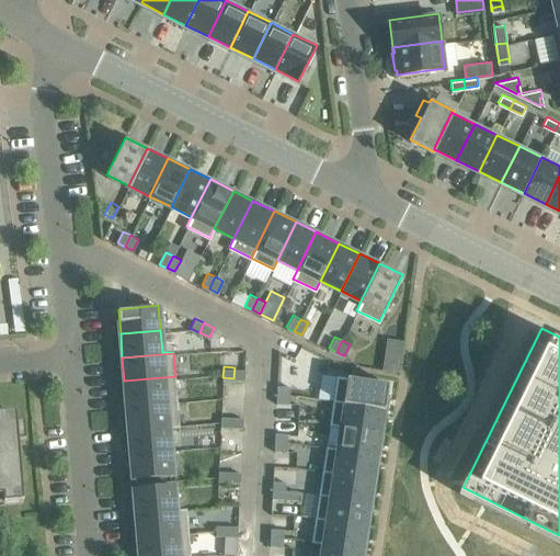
[(235,367),(233,378),(244,378),(246,367),(235,367)]
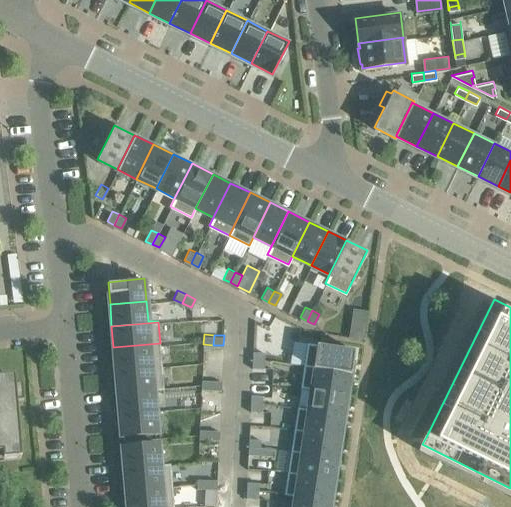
[(304,363),(351,371),(355,348),(307,341),(304,363)]
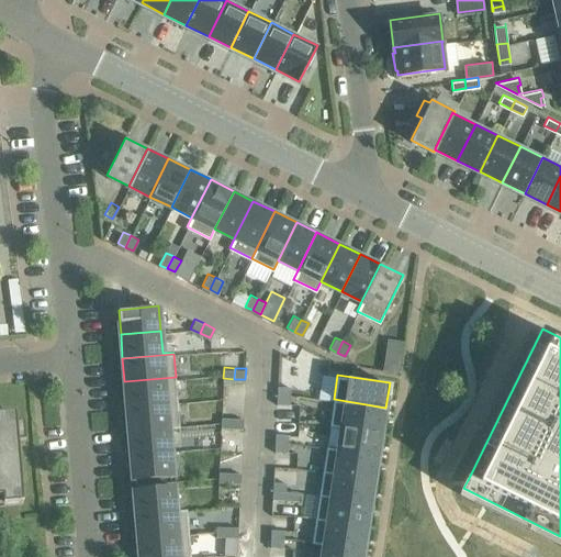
[(178,401),(176,377),(124,381),(126,405),(178,401)]
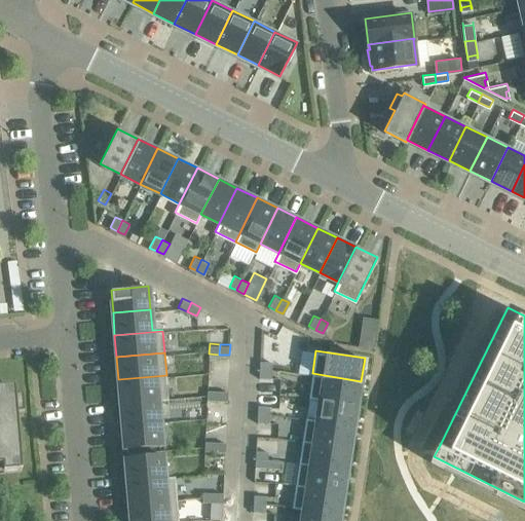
[(260,360),(260,368),(272,368),(272,360),(260,360)]
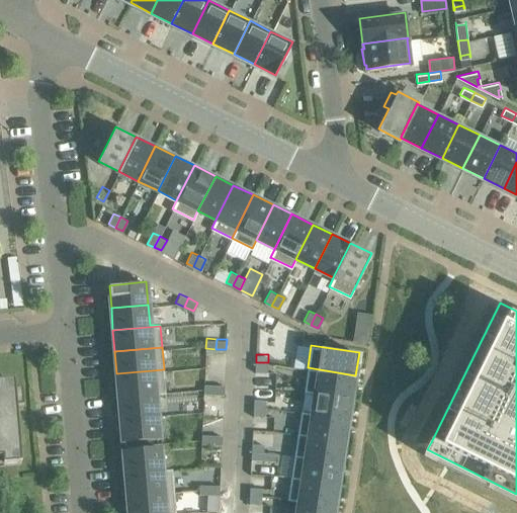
[(268,362),(256,362),(255,370),(267,370),(268,362)]
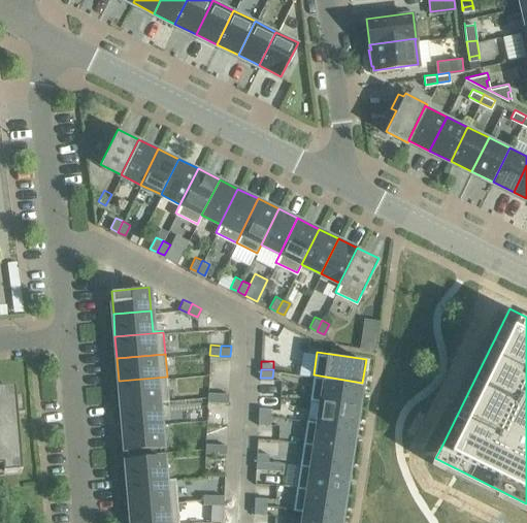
[(309,398),(320,399),(320,398),(359,404),(362,383),(314,374),(309,398)]
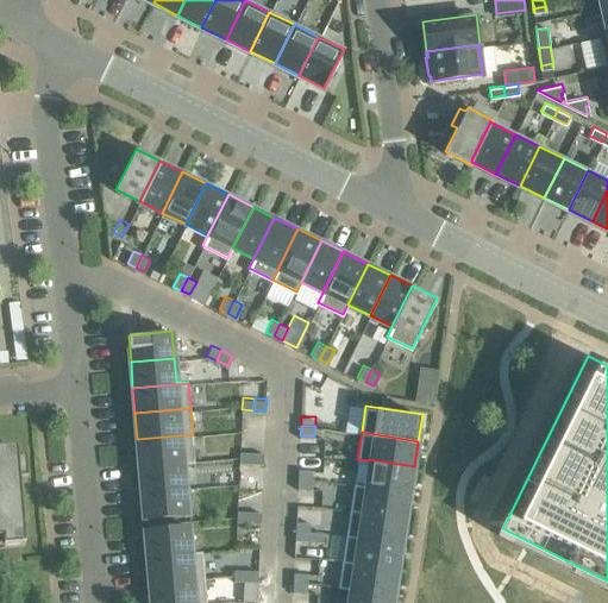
[(137,439),(139,464),(194,459),(193,434),(137,439)]
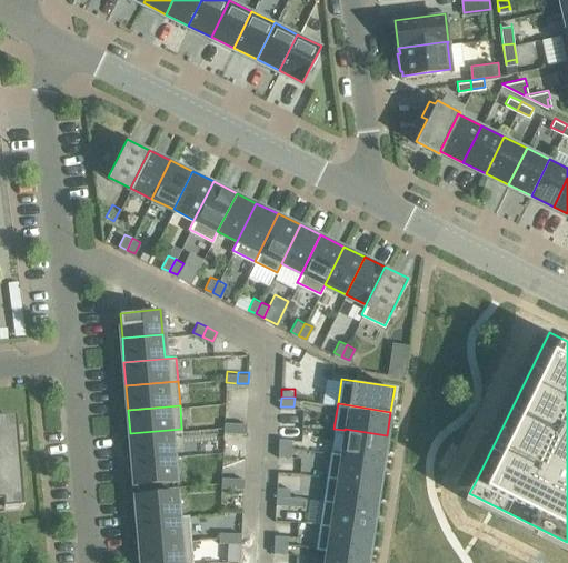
[(16,423),(16,415),(0,416),(0,500),(2,500),(3,509),(23,506),(22,499),(18,443),(26,442),(25,423),(16,423)]
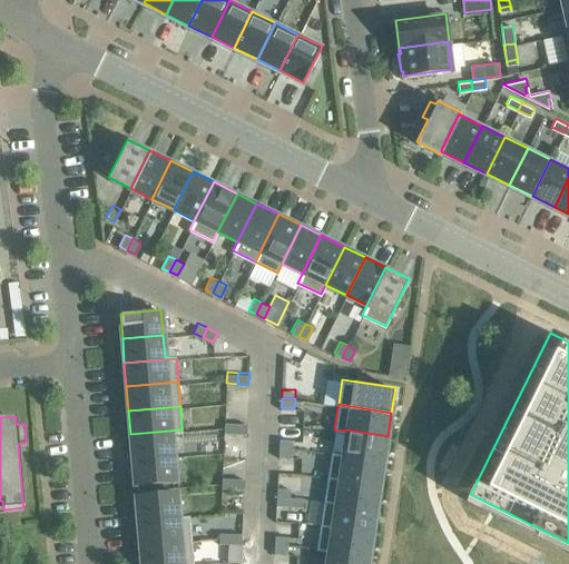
[(235,432),(236,421),(225,421),(224,432),(235,432)]
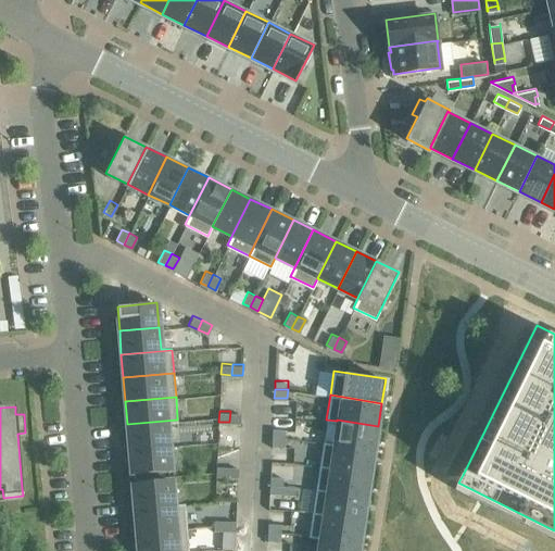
[(241,412),(230,411),(229,422),(240,423),(241,412)]
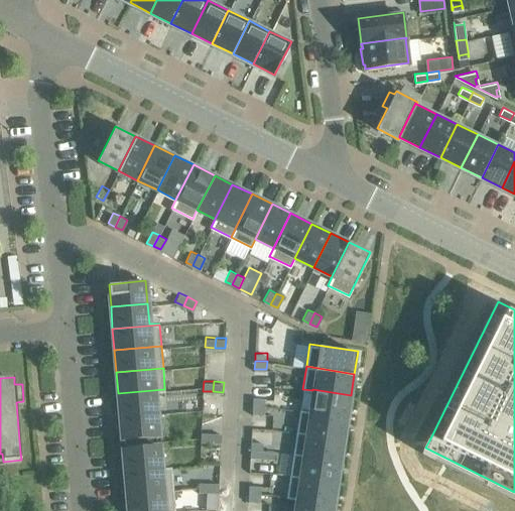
[(164,389),(118,393),(120,415),(157,411),(155,391),(165,390),(164,389)]
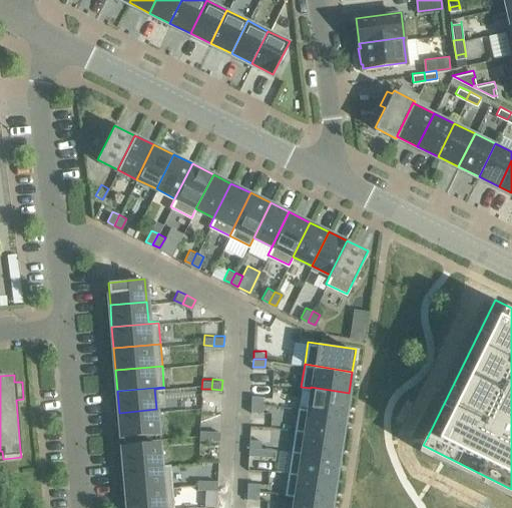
[(311,387),(311,388),(308,408),(308,409),(346,414),(349,393),(311,387)]
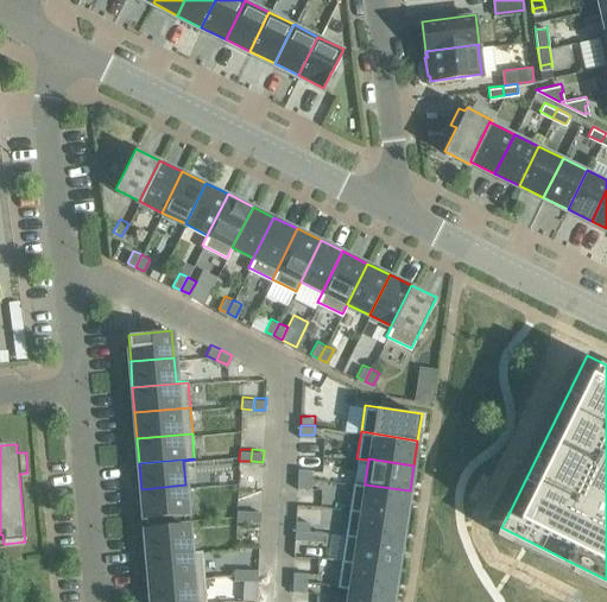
[(298,476),(313,477),(313,468),(298,467),(298,476)]
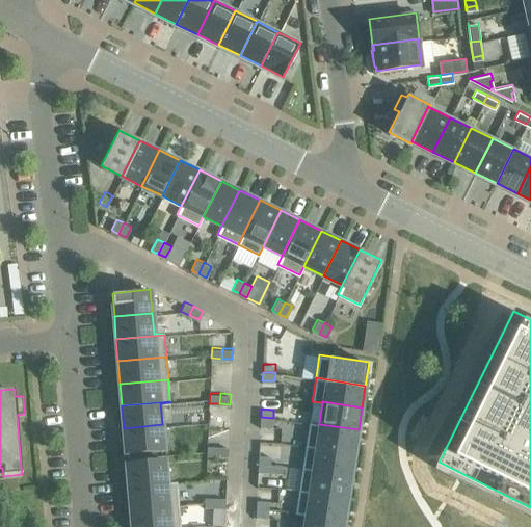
[(272,426),(273,418),(261,417),(260,425),(272,426)]
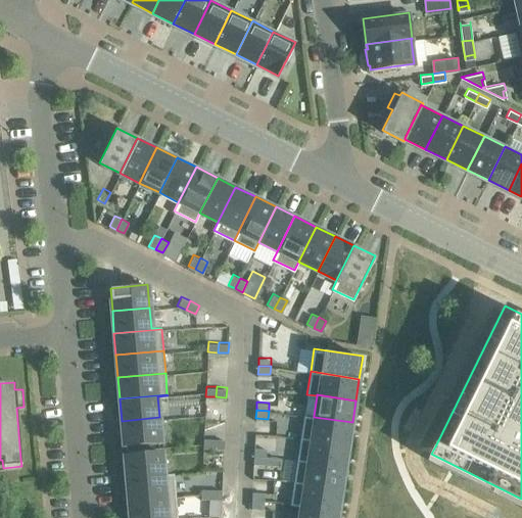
[(314,417),(314,416),(303,414),(300,436),(348,444),(352,422),(314,417)]
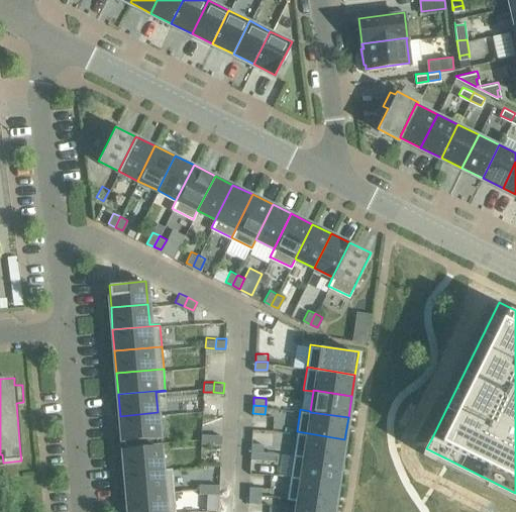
[(160,435),(158,412),(120,416),(122,438),(160,435)]
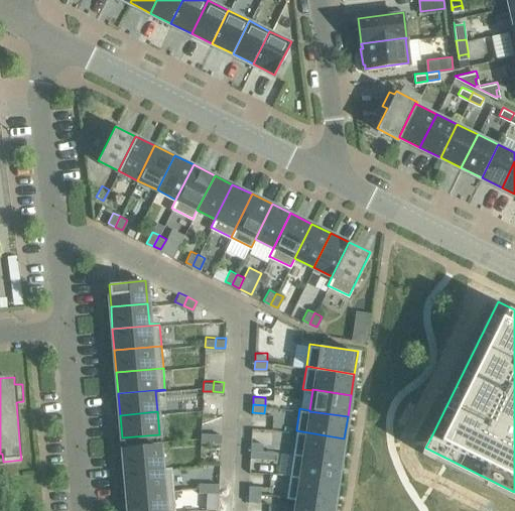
[(296,430),(293,453),(341,460),(344,438),(296,430)]
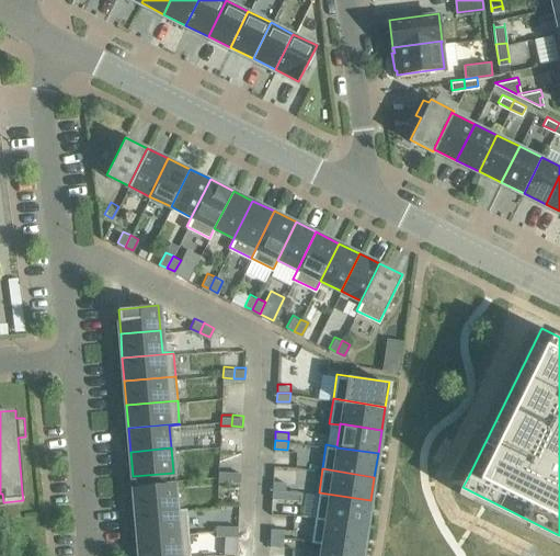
[(229,480),(229,469),(218,469),(218,479),(229,480)]
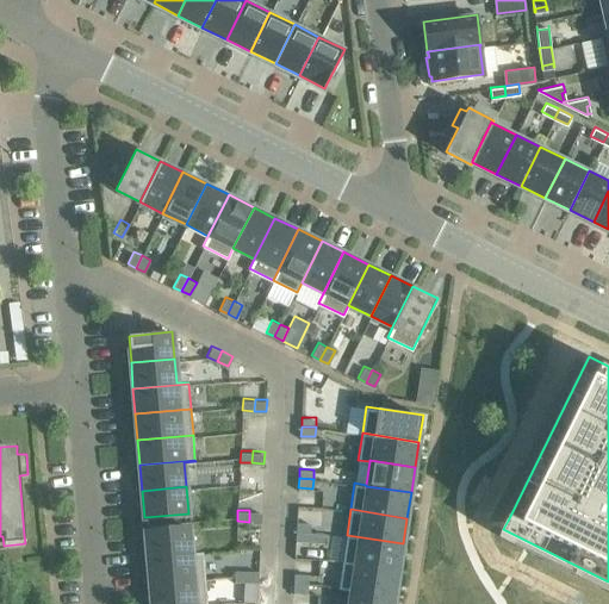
[(261,510),(249,510),(249,522),(261,522),(261,510)]
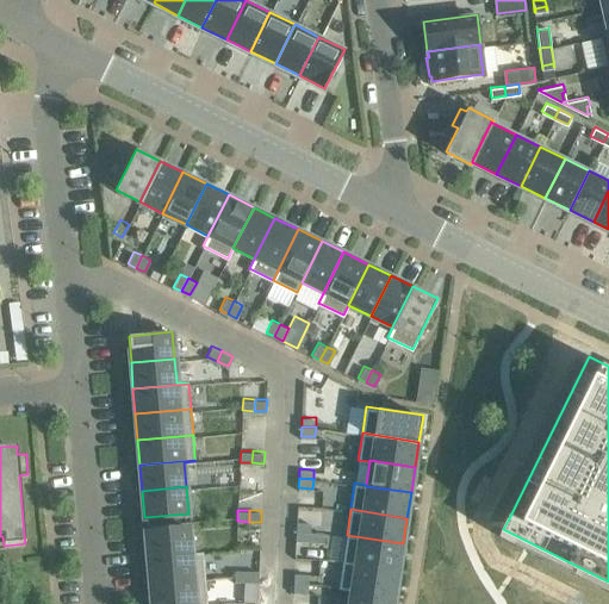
[(297,529),(311,530),(311,521),(297,520),(297,529)]
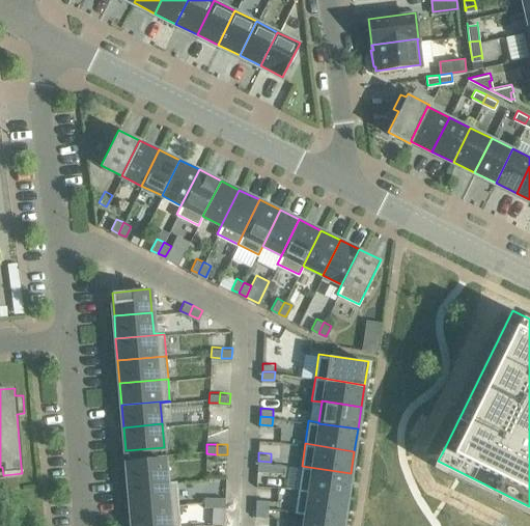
[(129,485),(176,480),(176,479),(166,479),(165,458),(127,461),(129,485)]
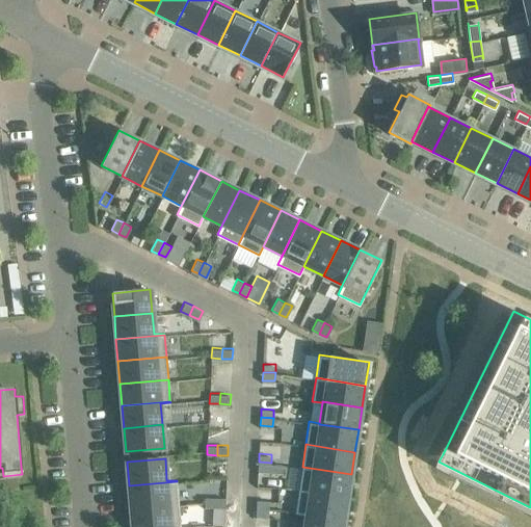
[(270,471),(271,463),(259,462),(258,470),(270,471)]
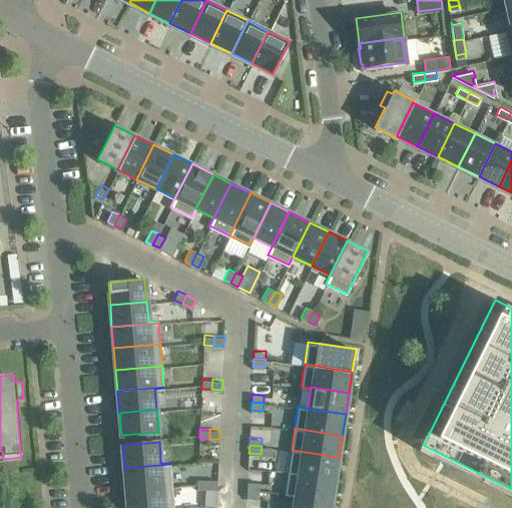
[(292,450),(288,471),(336,478),(339,457),(292,450)]
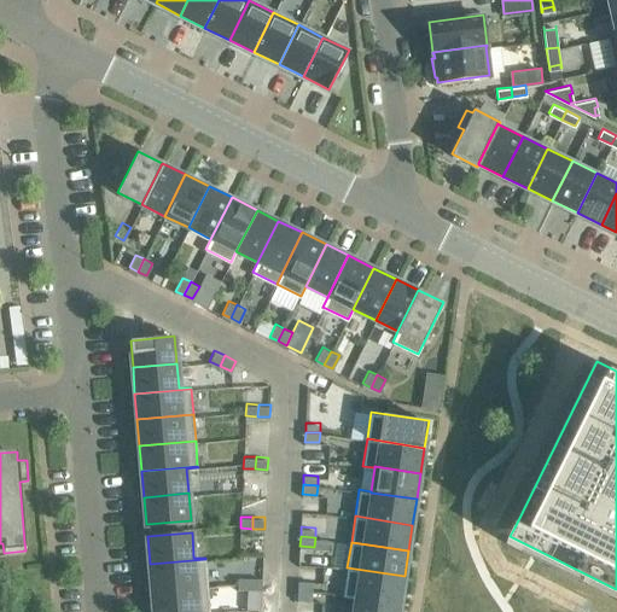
[(150,564),(152,589),(208,584),(205,559),(150,564)]
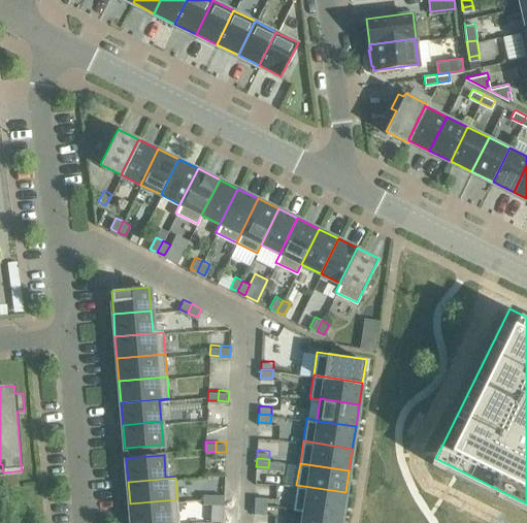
[(293,508),(303,510),(303,509),(342,515),(346,492),(296,485),(293,508)]
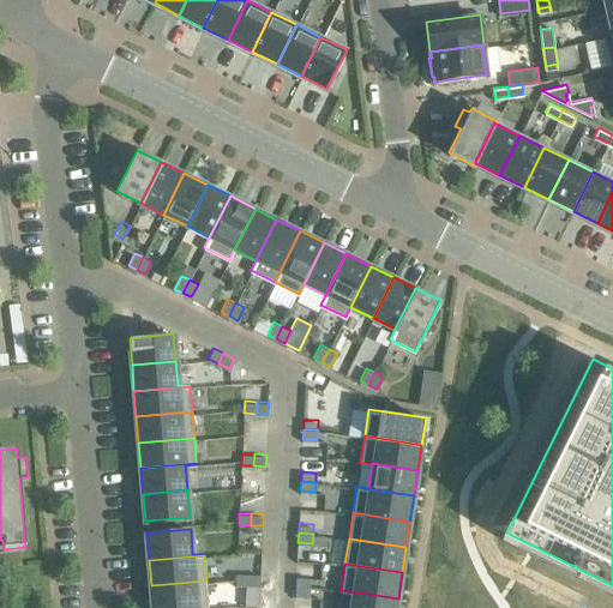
[(236,584),(248,584),(248,573),(236,572),(236,584)]
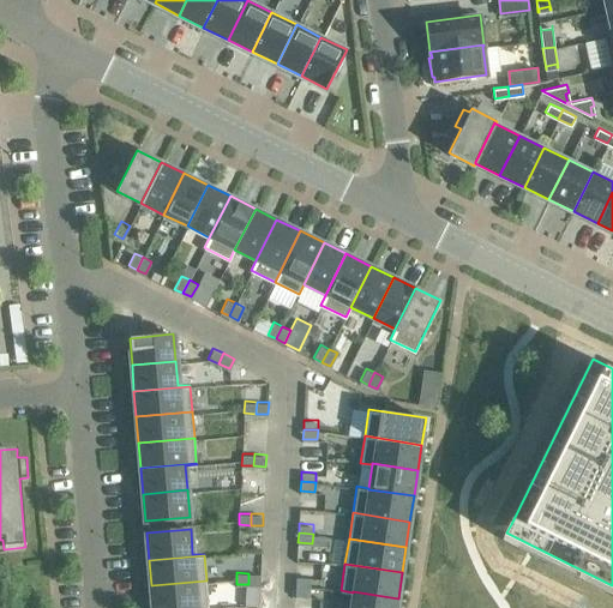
[(248,573),(248,584),(260,585),(260,573),(248,573)]
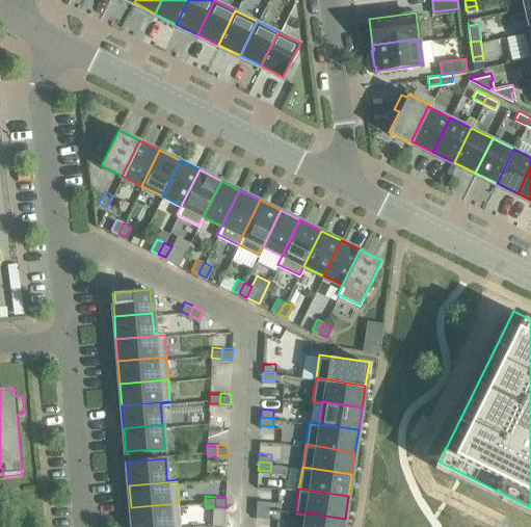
[(257,499),(257,507),(269,507),(269,499),(257,499)]
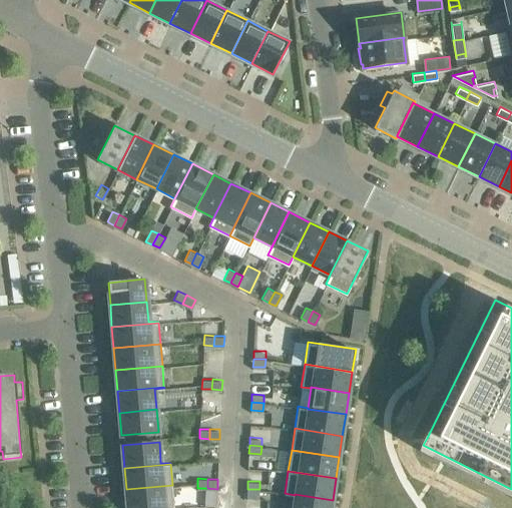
[(126,489),(127,507),(157,507),(174,507),(172,485),(126,489)]
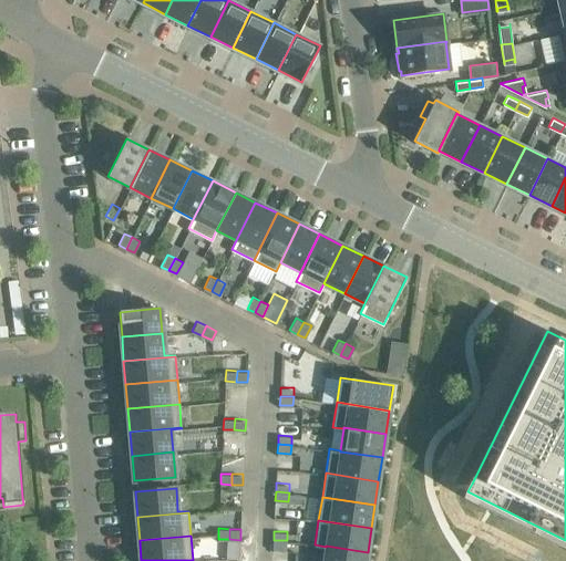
[(287,540),(274,540),(273,549),(286,549),(287,540)]
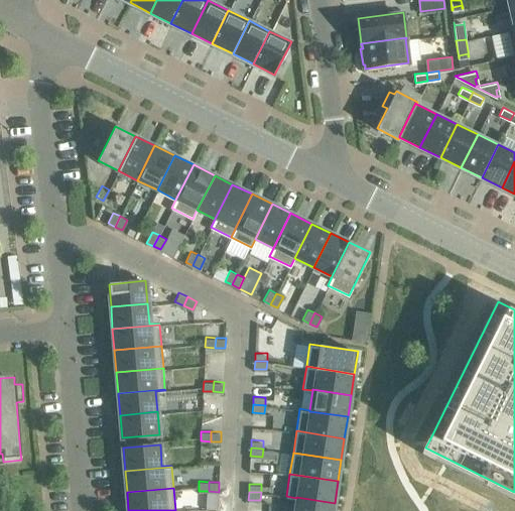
[(333,510),(335,503),(296,497),(296,498),(293,510),(333,510)]
